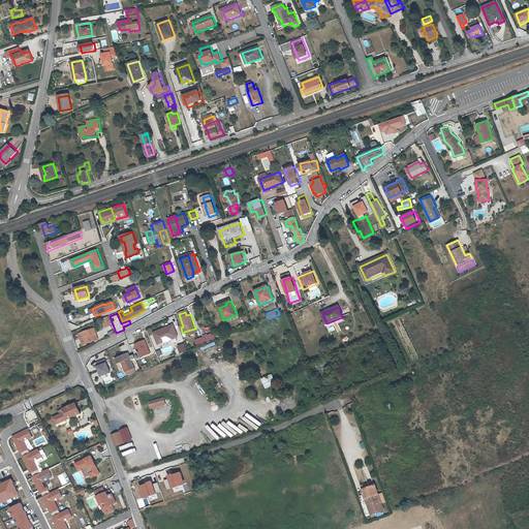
[(105,328),(111,324),(107,316),(102,319),(105,328)]
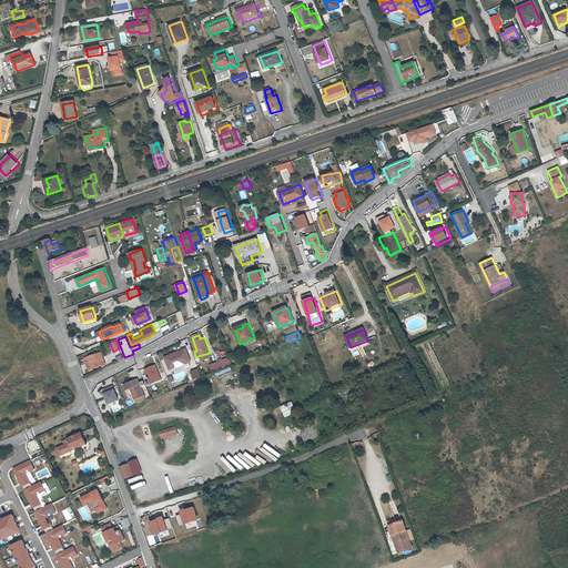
[(186,348),(166,356),(171,368),(175,367),(174,362),(181,359),(186,363),(192,361),(186,348)]
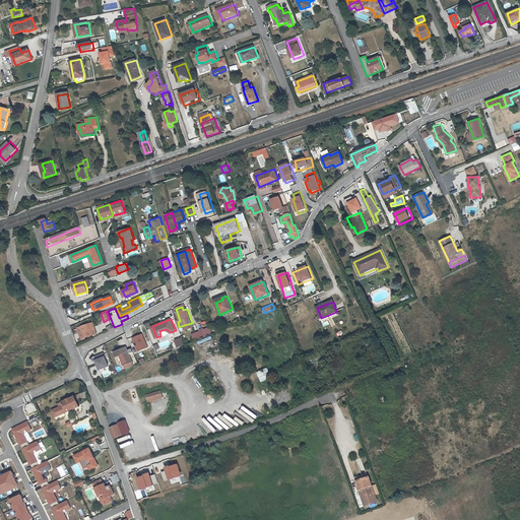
[(78,327),(82,339),(96,334),(92,322),(78,327)]
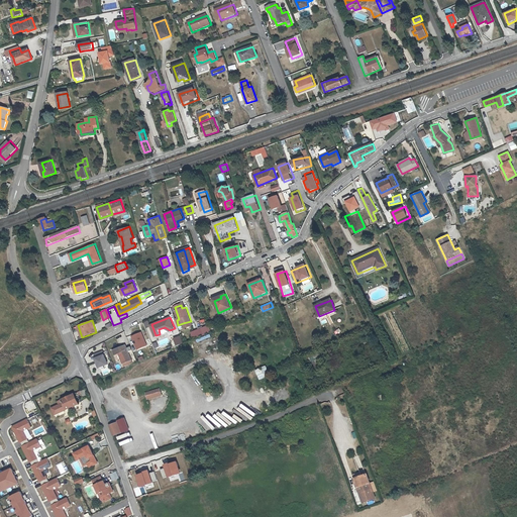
[(210,332),(207,326),(191,332),(194,339),(210,332)]
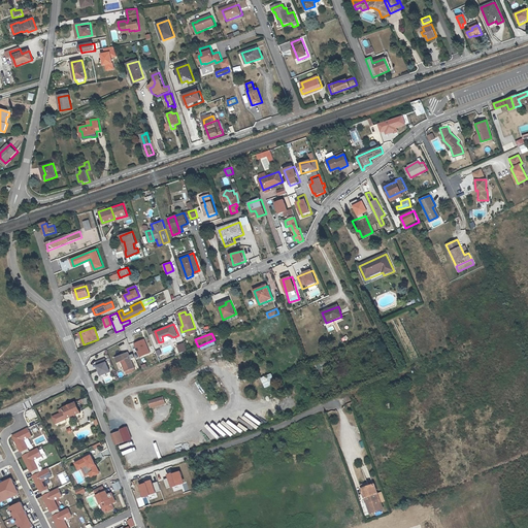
[(144,339),(135,343),(140,356),(151,353),(144,339)]
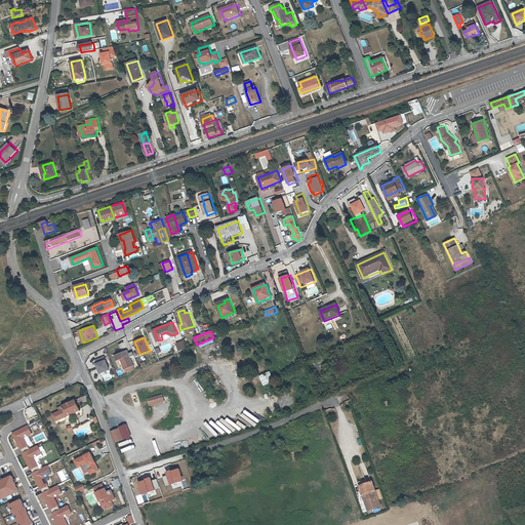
[(186,348),(184,340),(177,344),(179,350),(186,348)]
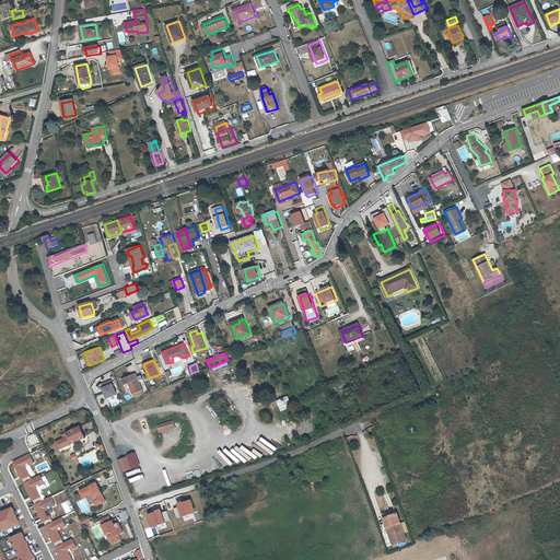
[(131,383),(133,388),(132,389),(133,394),(143,389),(140,382),(144,381),(142,375),(139,377),(138,374),(124,380),(126,384),(131,383)]
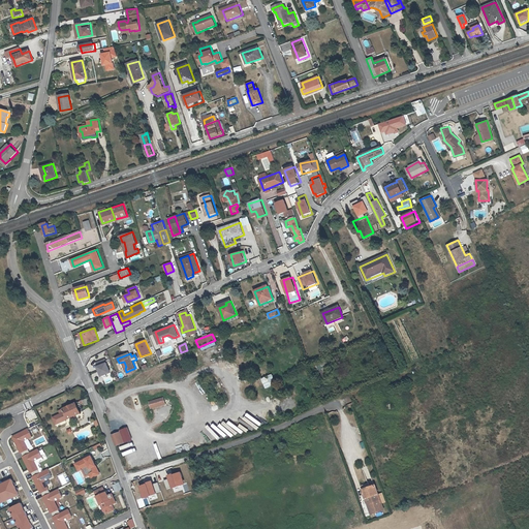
[(106,359),(96,363),(102,376),(112,373),(106,359)]
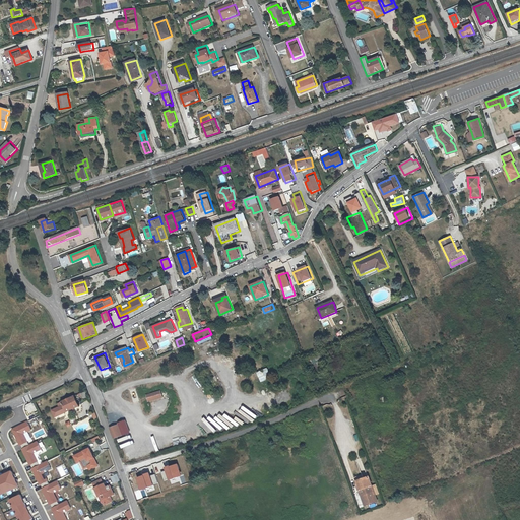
[(257,373),(261,382),(272,377),(267,368),(257,373)]
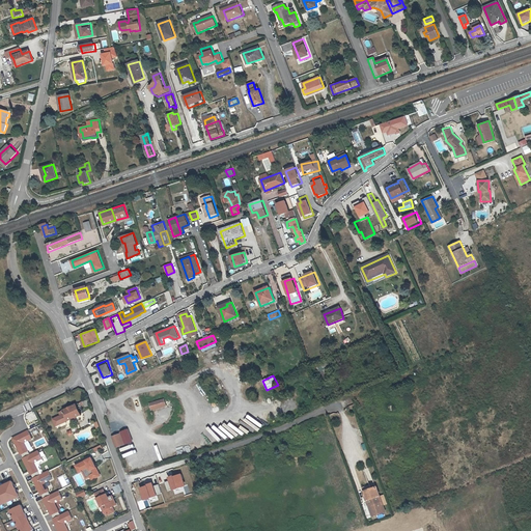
[(165,398),(149,402),(151,411),(167,407),(165,398)]
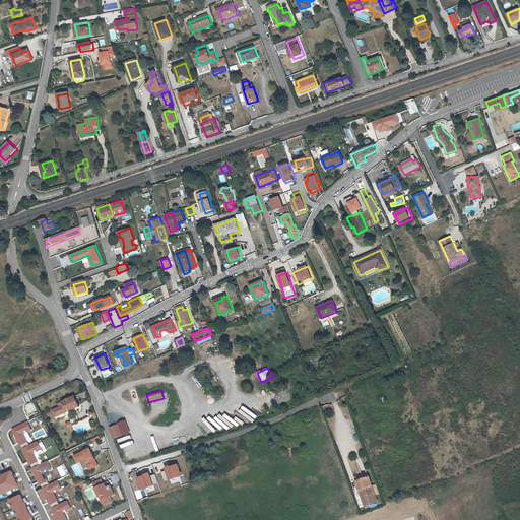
[(63,405),(52,410),(55,418),(80,406),(74,395),(62,401),(63,405)]
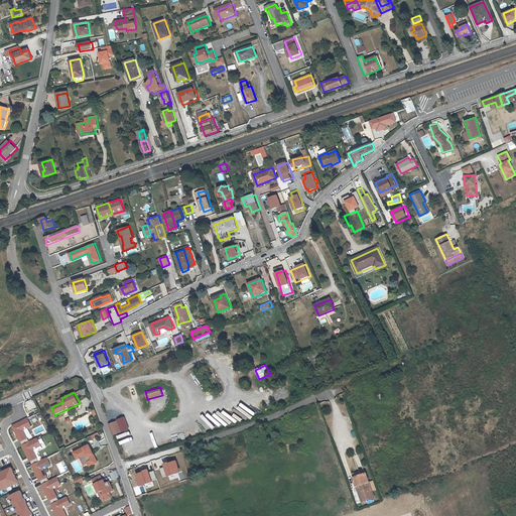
[(125,417),(118,419),(122,432),(130,429),(125,417)]
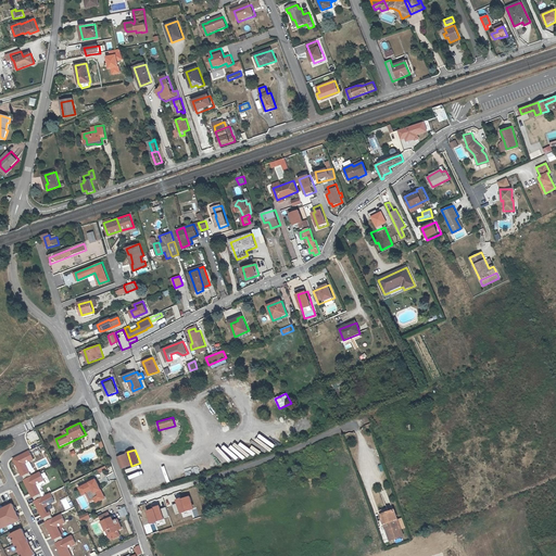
[(35,459),(30,451),(14,459),(23,477),(25,480),(33,476),(26,464),(35,459)]
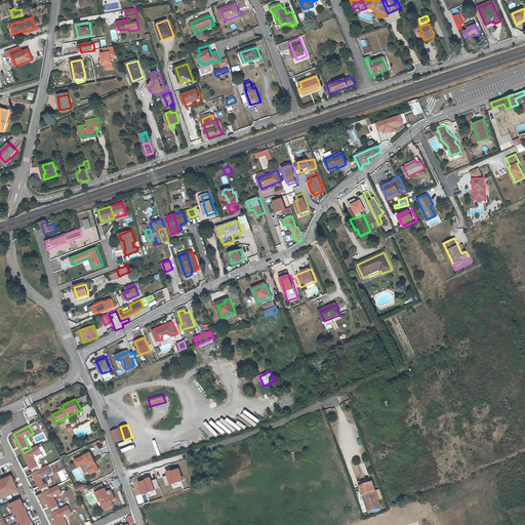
[(123,440),(120,429),(111,432),(115,443),(119,441),(123,440)]
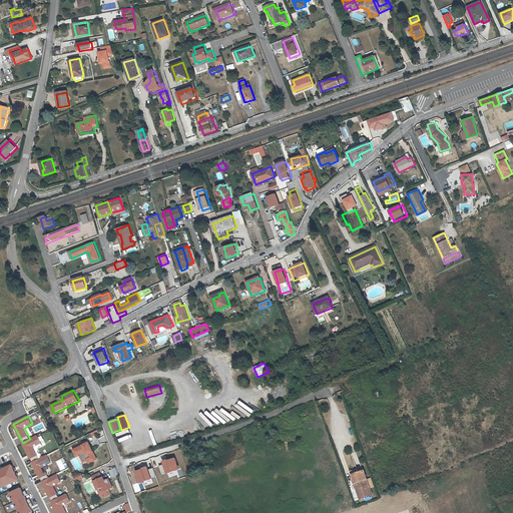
[(41,443),(38,436),(30,439),(23,443),(22,443),(30,459),(31,459),(33,462),(40,459),(34,447),(41,443)]
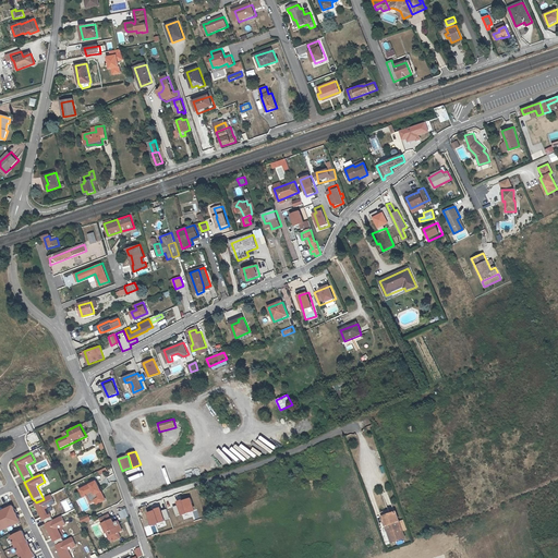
[(95,501),(99,499),(100,502),(106,500),(96,481),(80,489),(83,496),(86,495),(91,504),(95,501)]
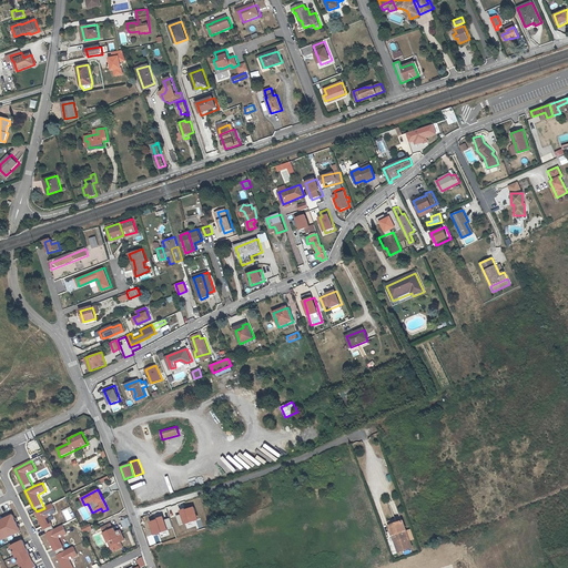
[(57,513),(52,504),(44,508),(37,511),(36,513),(44,530),(46,529),(47,534),(54,529),(49,517),(57,513)]
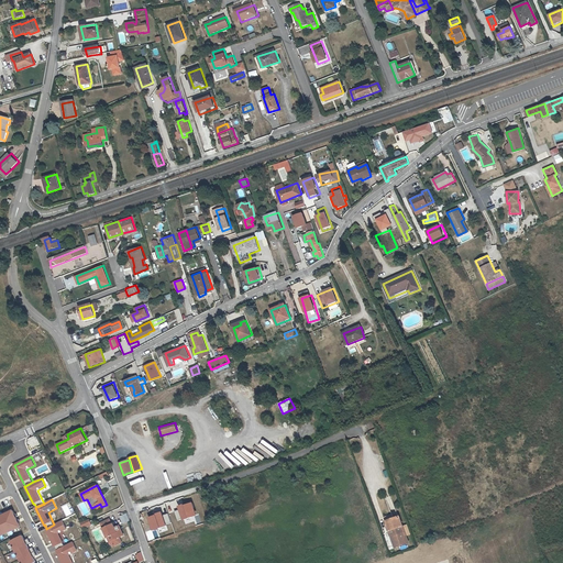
[(178,519),(184,517),(185,518),(192,516),(192,515),(196,514),(194,507),(195,506),(192,501),(185,505),(185,504),(179,506),(180,508),(175,510),(178,519)]
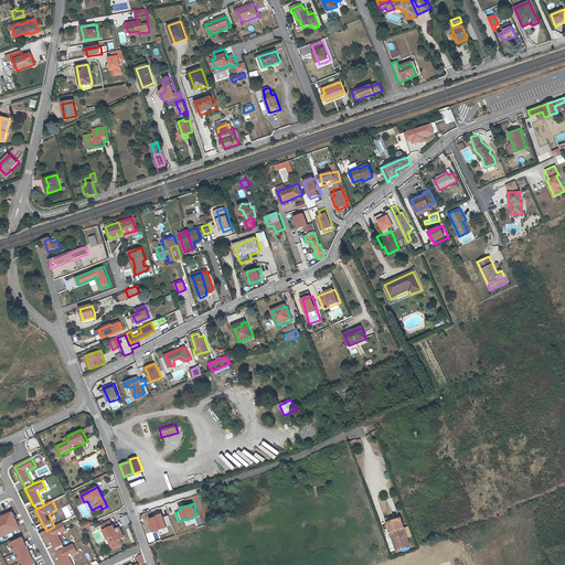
[(0,537),(21,528),(13,512),(0,518),(0,537)]
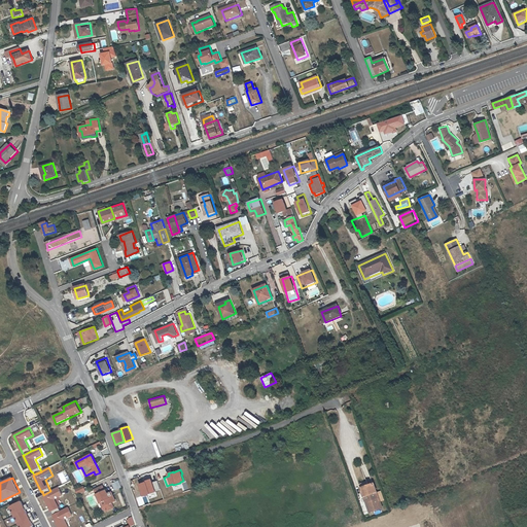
[(147,481),(147,482),(140,485),(142,489),(143,489),(145,495),(149,493),(149,494),(156,491),(156,490),(162,488),(159,480),(153,482),(151,479),(147,481)]
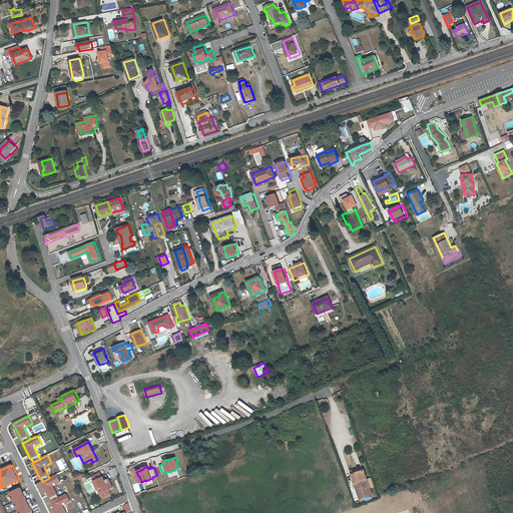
[(373,495),(364,471),(352,475),(360,499),(373,495)]
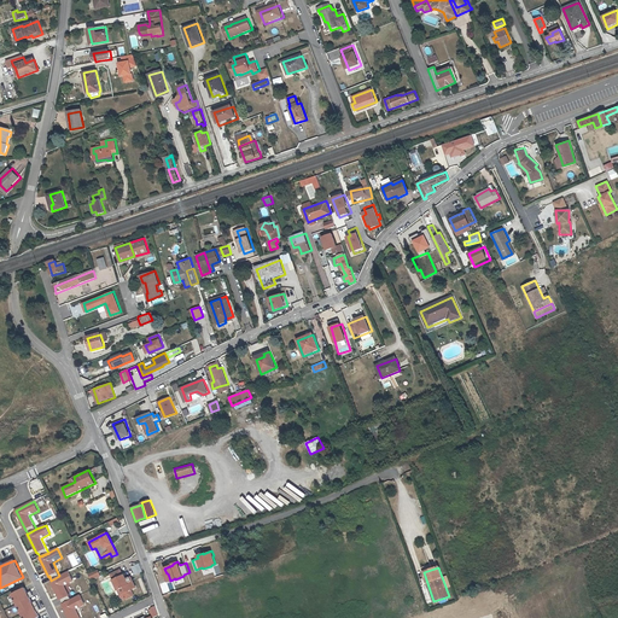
[(98,570),(88,573),(91,579),(100,576),(98,570)]
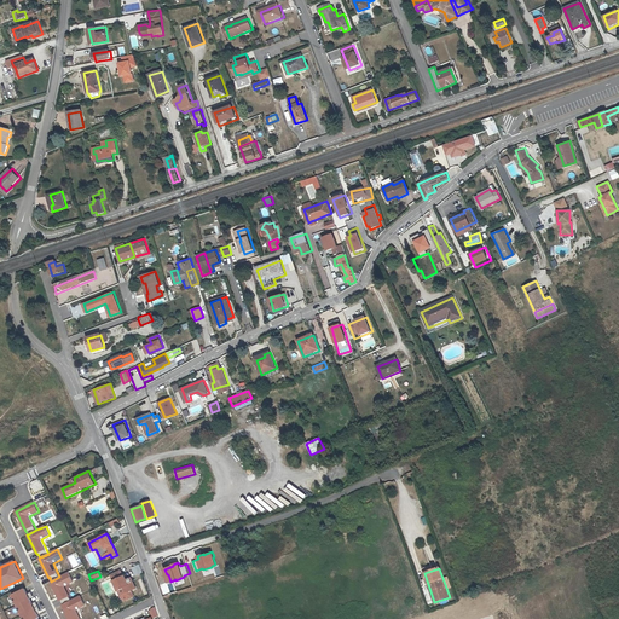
[(136,588),(131,578),(126,580),(125,576),(123,577),(121,571),(111,574),(120,594),(123,593),(127,600),(133,596),(131,590),(136,588)]
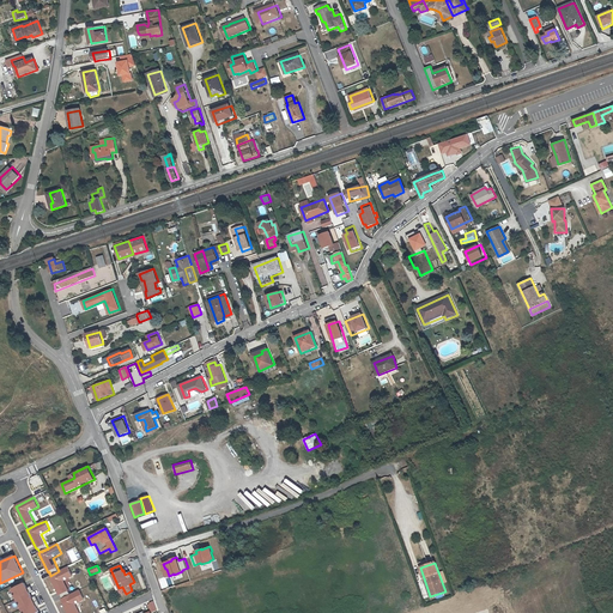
[(73,576),(68,568),(59,571),(50,576),(60,595),(62,599),(71,595),(64,581),(73,576)]
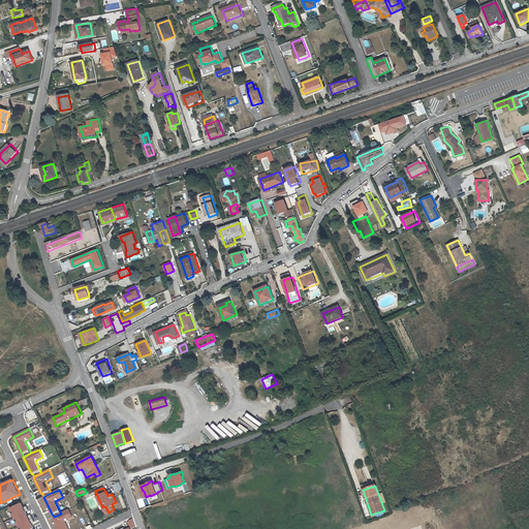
[(22,503),(10,508),(20,528),(31,528),(34,528),(32,524),(35,522),(31,515),(28,516),(26,511),(29,509),(27,506),(24,507),(22,503)]
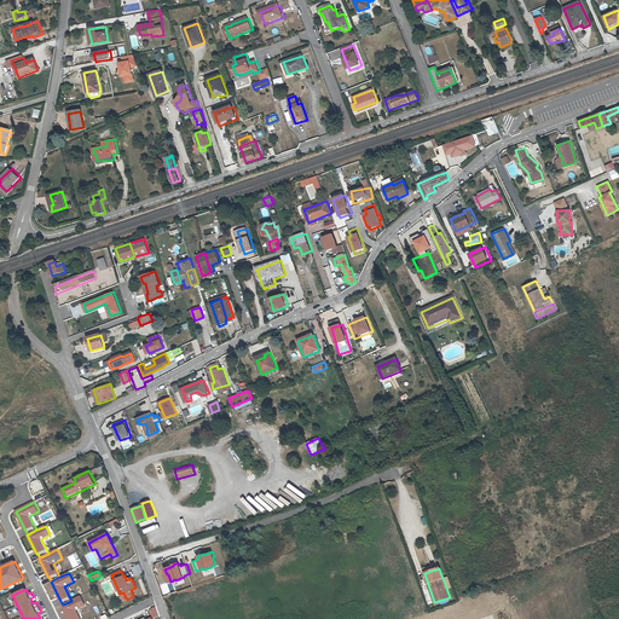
[(86,606),(81,596),(71,601),(63,605),(63,606),(69,618),(80,618),(76,611),(86,606)]
